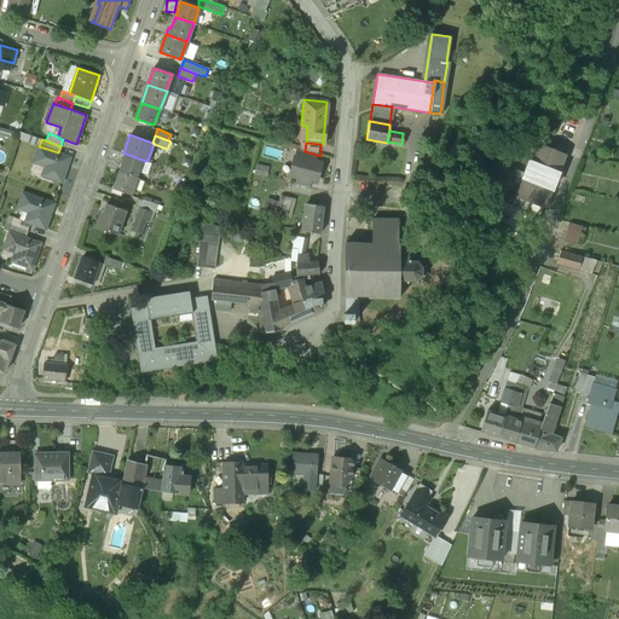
[(565,155),(537,144),(516,197),(544,208),(565,155)]
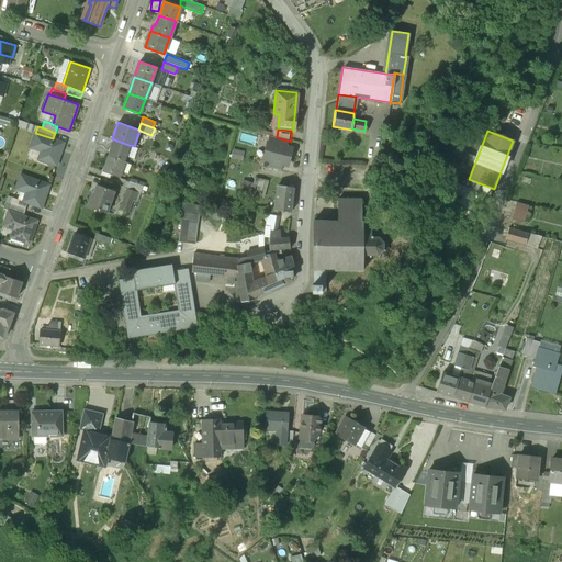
[(53,138),(35,133),(32,143),(43,146),(38,159),(56,166),(65,143),(53,138)]
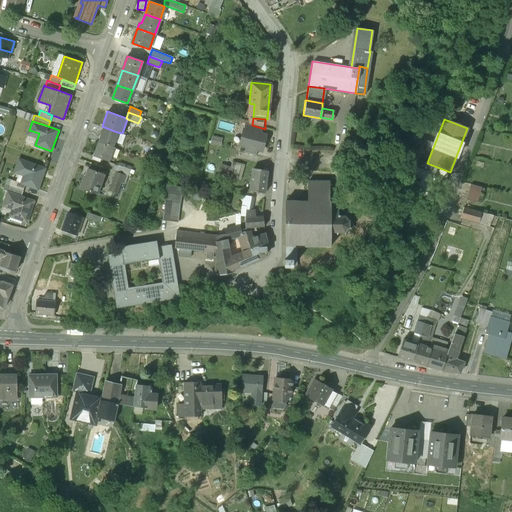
[(252,125),(245,123),(243,129),(261,134),(262,128),(252,125)]
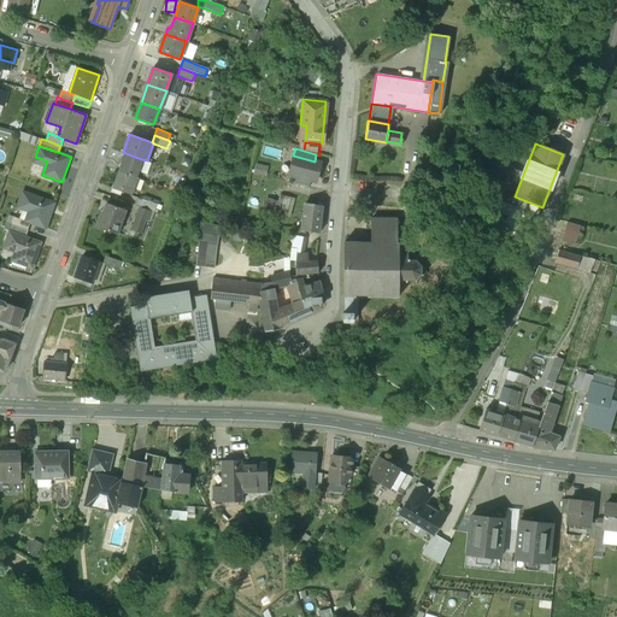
[(141,159),(125,153),(119,171),(135,177),(141,159)]
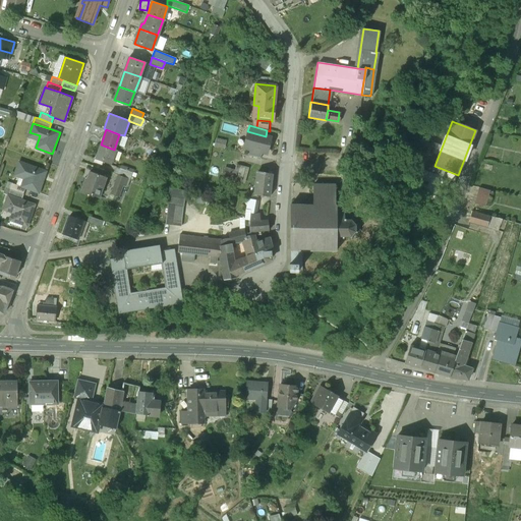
[(266,136),(247,131),(243,148),(249,149),(262,152),(267,153),(269,145),(270,143),(271,140),(270,139),(270,137),(266,136)]
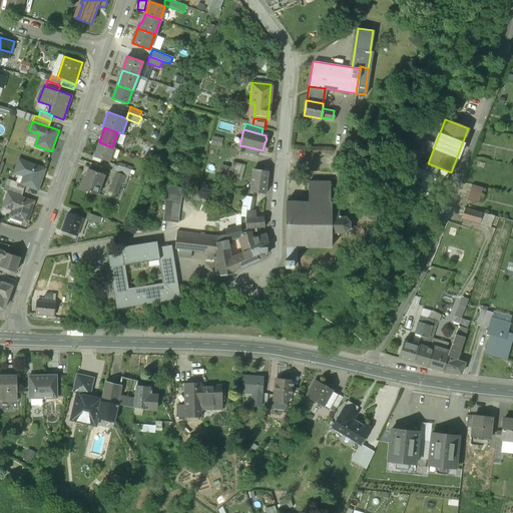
[(210,144),(221,146),(223,138),(213,135),(210,144)]
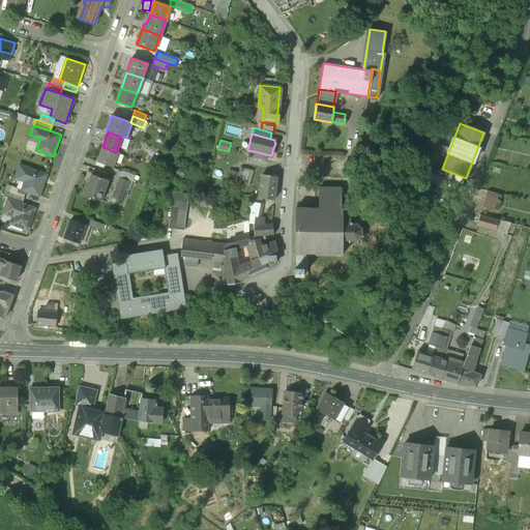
[(116,152),(102,147),(97,162),(112,167),(113,165),(115,166),(117,162),(118,159),(115,157),(117,153),(119,154),(120,153),(116,152)]
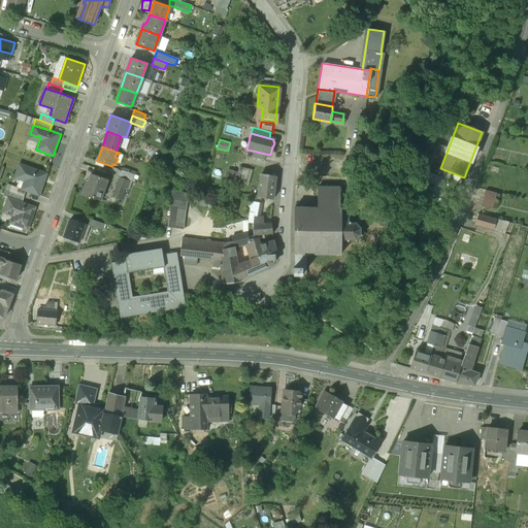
[(265,154),(253,151),(252,157),(263,160),(265,154)]
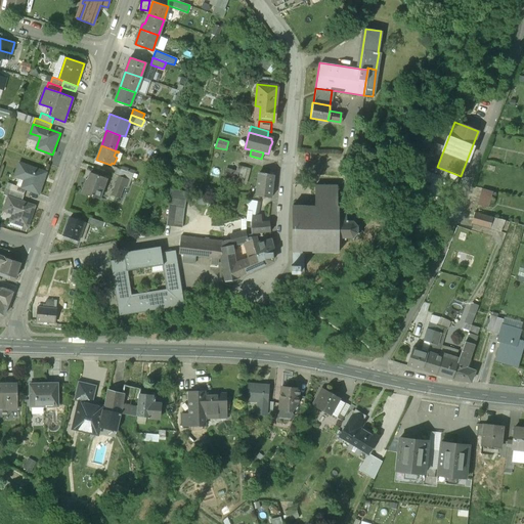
[(46,172),(19,163),(15,172),(26,175),(22,187),(26,189),(39,193),(41,188),(41,187),(43,180),(46,172)]
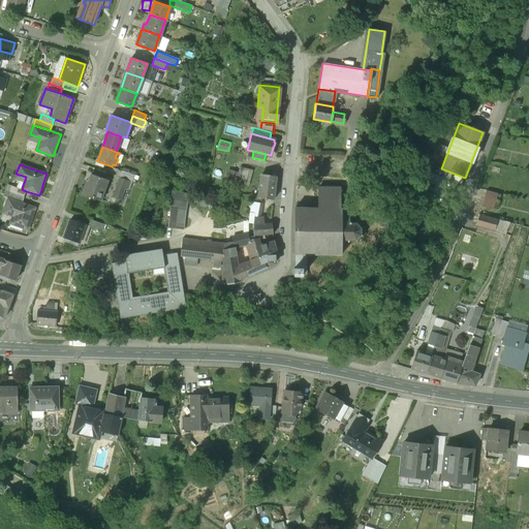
[(499,167),(489,164),(488,169),(498,173),(499,167)]
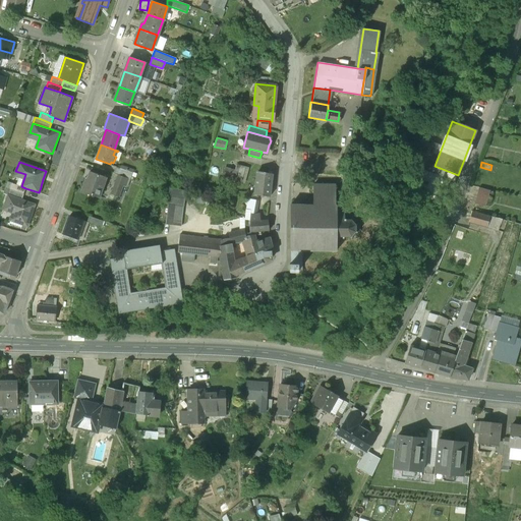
[(243,166),(237,165),(234,176),(233,180),(239,181),(243,166)]
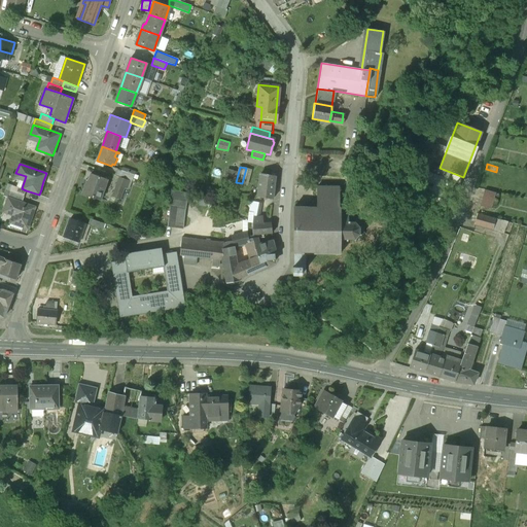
[(117,169),(115,175),(119,176),(127,179),(129,173),(117,169)]
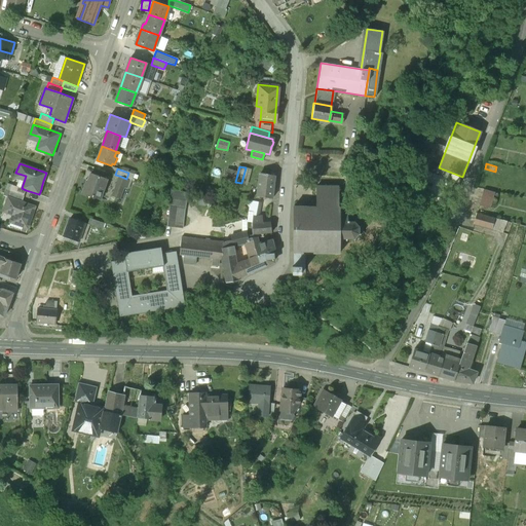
[(236,172),(227,168),(225,178),(234,181),(236,172)]
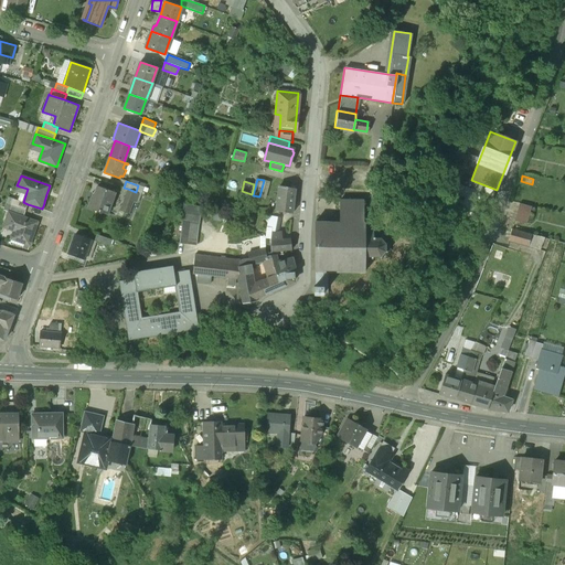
[(115,192),(97,185),(93,200),(92,199),(88,208),(107,214),(115,192)]
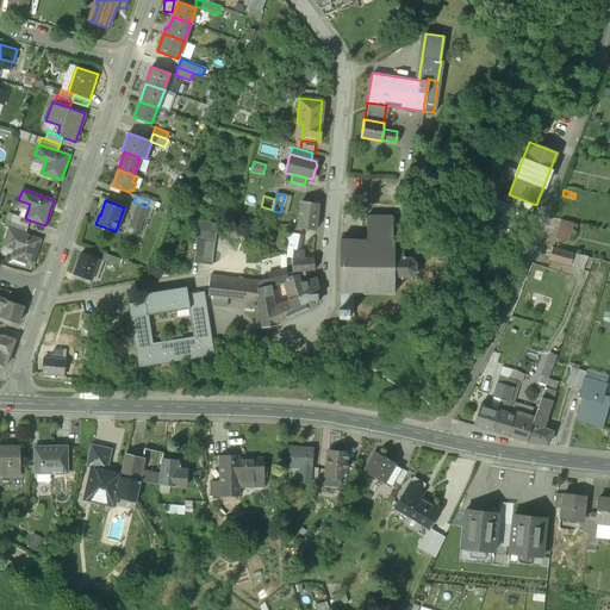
[(318,204),(302,200),(297,228),(315,230),(318,204)]
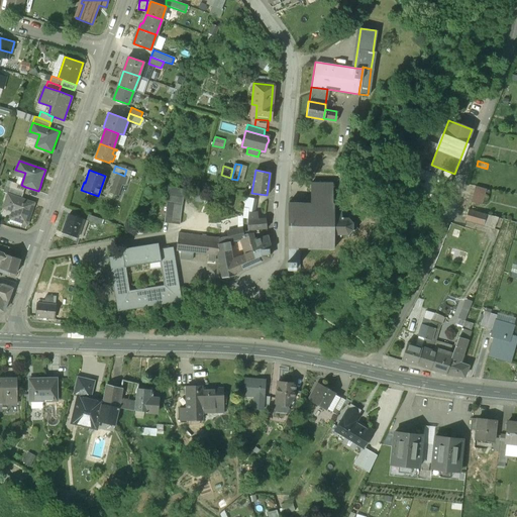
[(117,173),(114,181),(122,184),(125,185),(128,177),(124,176),(117,173)]
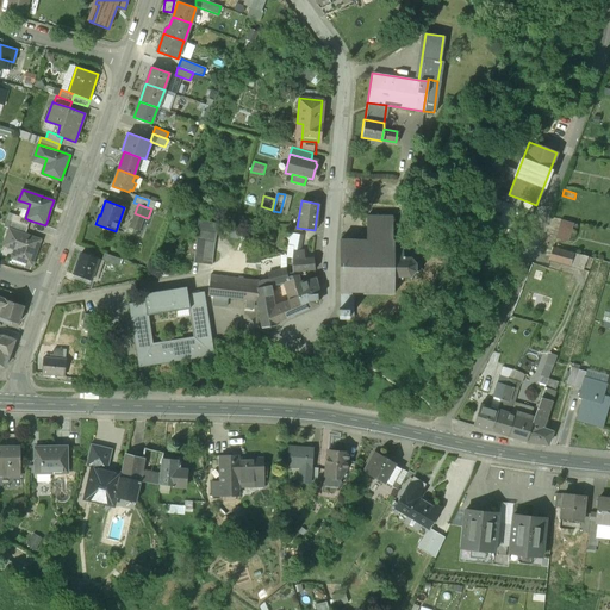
[(25,218),(13,213),(11,221),(12,222),(27,226),(30,221),(25,218)]
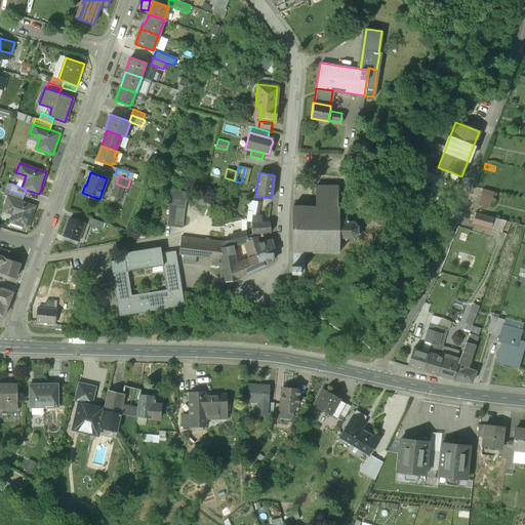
[(124,187),(116,184),(112,195),(119,198),(124,187)]
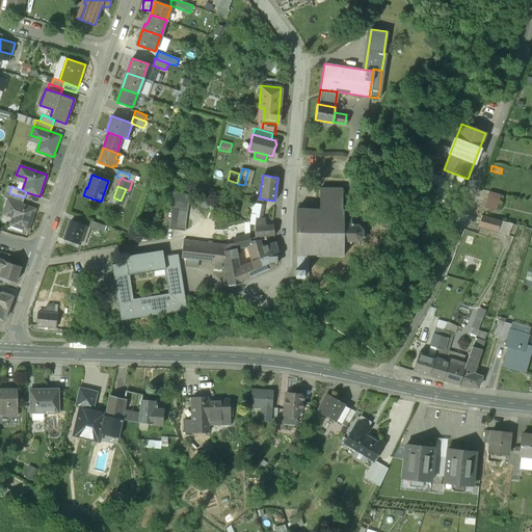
[(340,187),(319,187),(319,208),(318,208),(318,209),(310,209),(310,208),(309,208),(308,209),(298,209),(298,208),(296,208),(296,222),(309,222),(309,217),(340,217),(340,216),(342,216),(342,208),(340,208),(340,187)]
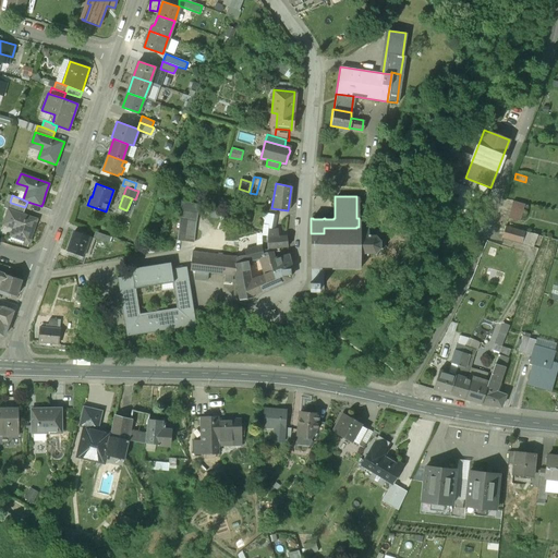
[(523,204),(512,201),(507,218),(519,221),(523,204)]
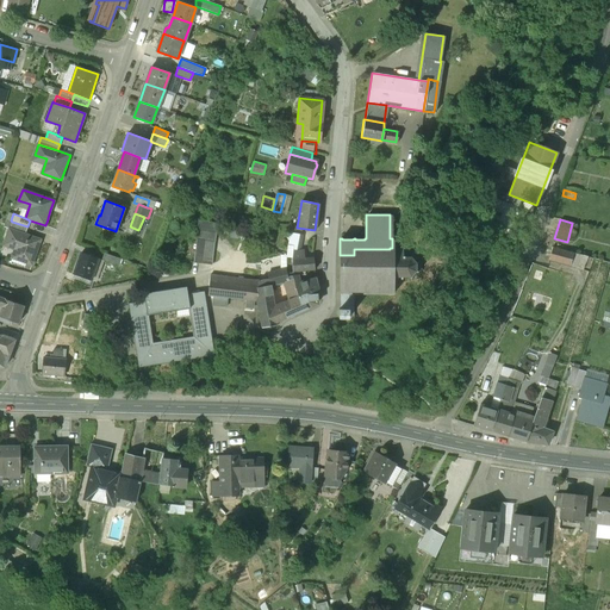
[(27,226),(12,222),(10,229),(25,234),(27,226)]
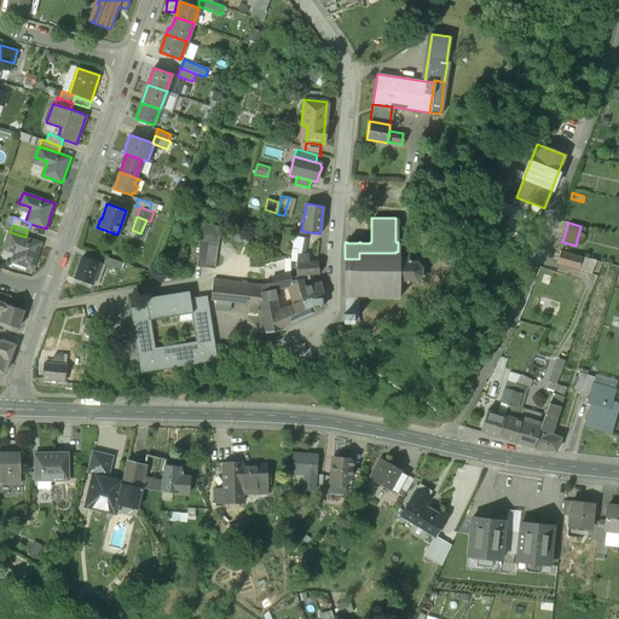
[(202,225),(197,265),(214,267),(220,227),(202,225)]
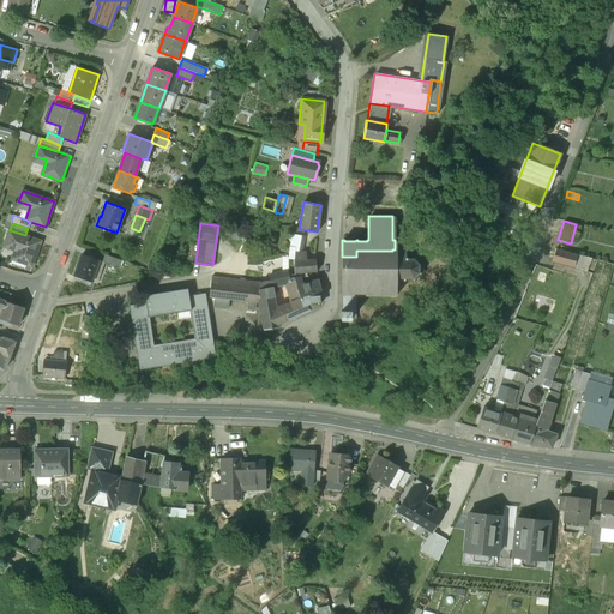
[(25,235),(10,230),(6,241),(17,245),(12,259),(32,266),(41,241),(25,235)]
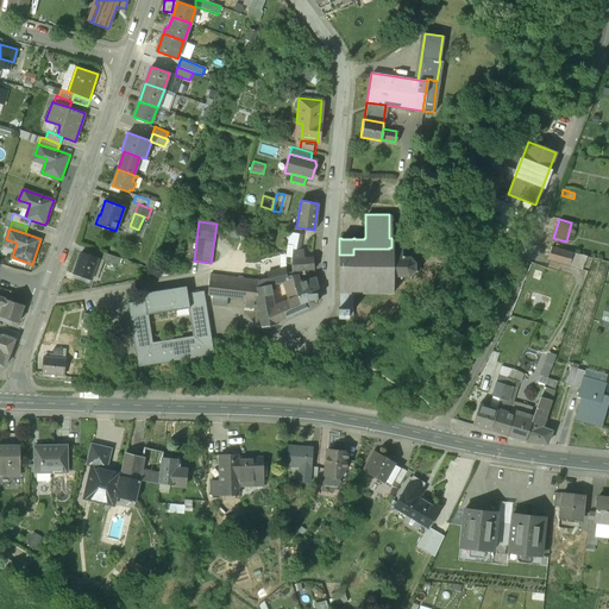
[(571,252),(551,246),(547,259),(569,265),(571,252)]
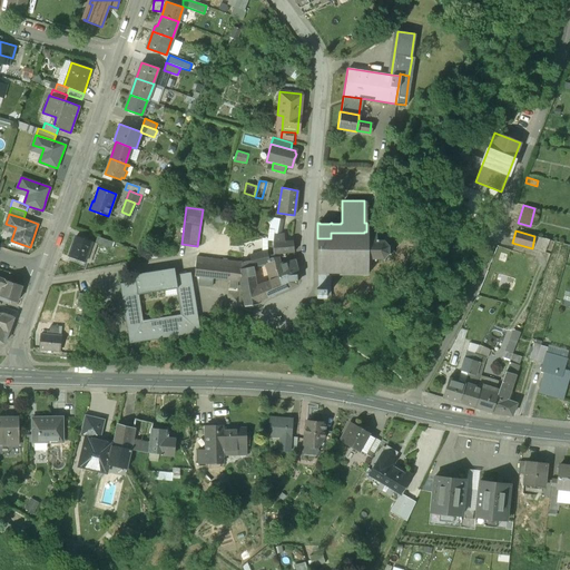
[(366,232),(364,232),(364,233),(331,233),(331,238),(317,238),(317,258),(332,258),(332,264),(366,264),(366,257),(373,257),(373,259),(374,259),(375,257),(381,257),(383,259),(384,258),(383,257),(386,253),(389,253),(389,252),(386,251),(387,246),(389,245),(389,244),(386,244),(383,239),(384,238),(382,237),(381,239),(374,239),(374,232),(366,232)]
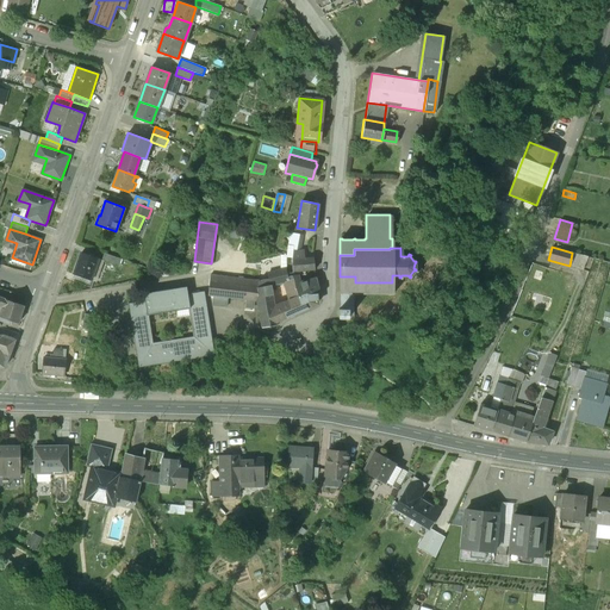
[(154,251),(149,266),(155,268),(161,254),(154,251)]
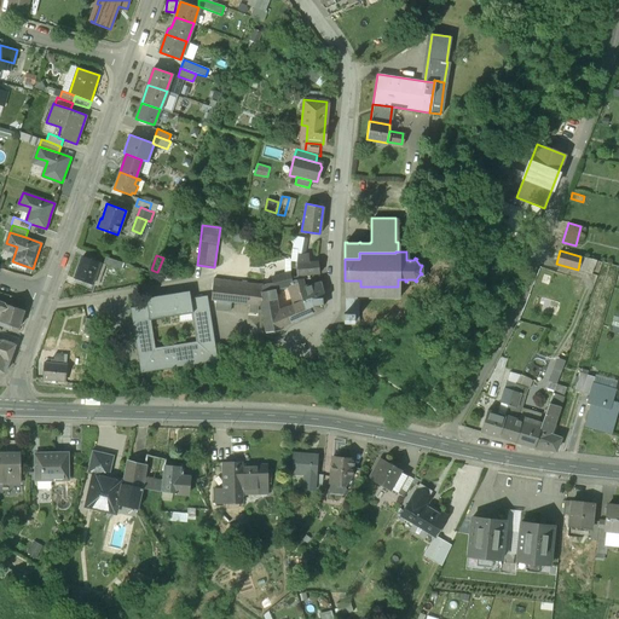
[(100,262),(82,256),(75,278),(80,279),(92,284),(100,262)]
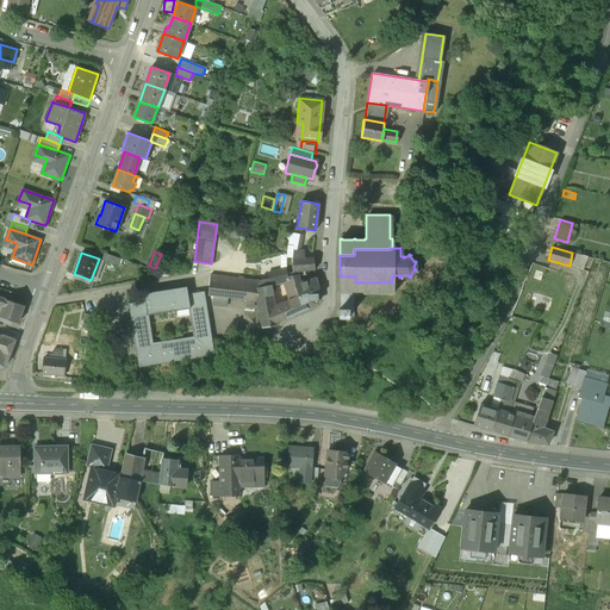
[(122,259),(104,253),(101,260),(119,266),(122,259)]
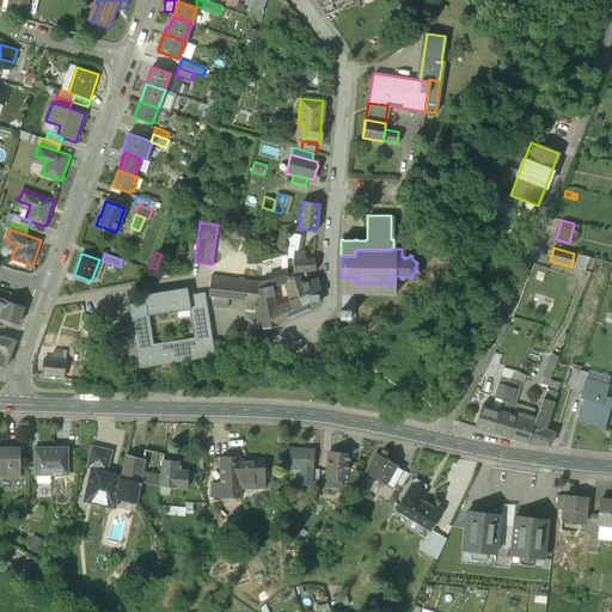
[(304,258),(293,261),(293,273),(305,270),(316,269),(313,258),(304,258)]
